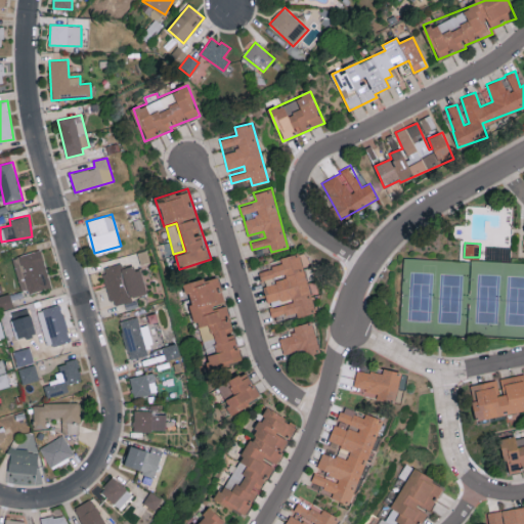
[(51,286),(41,249),(12,257),(23,293),(51,286)]
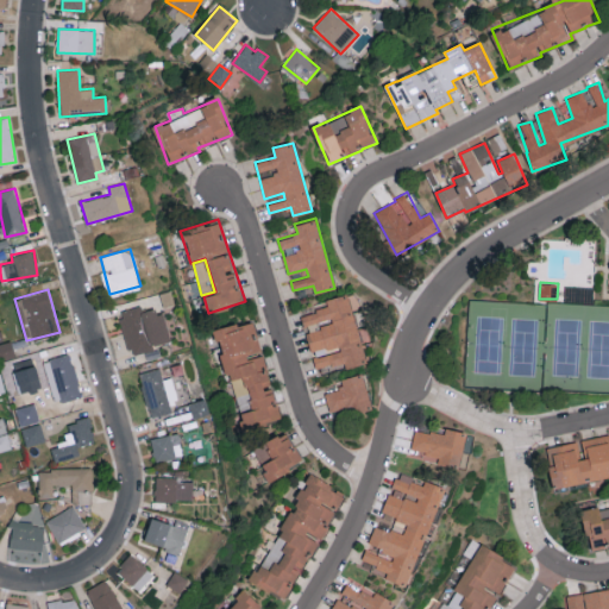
[(313,356),(316,369),(345,363),(346,366),(365,362),(350,293),(326,299),(328,307),(301,313),(303,326),(306,326),(311,351),(338,344),(339,350),(313,356)]
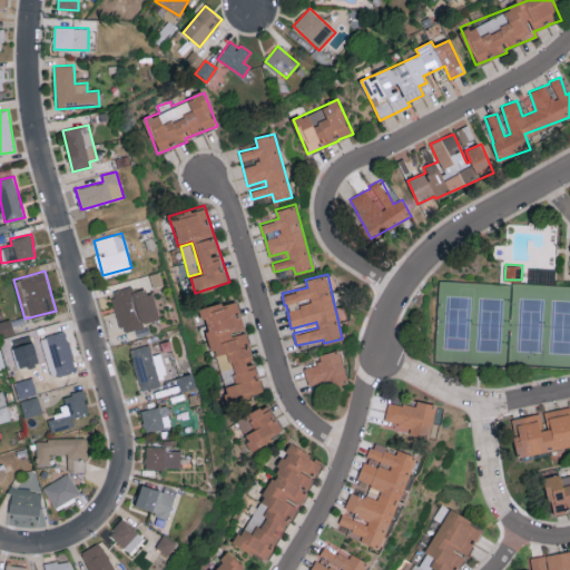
[(121,332),(145,327),(144,323),(160,320),(154,288),(134,293),(131,286),(111,290),(121,332)]
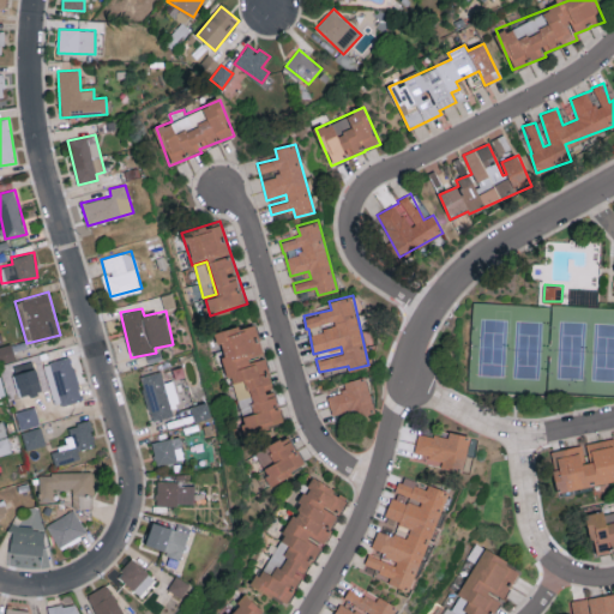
[(283,422),(276,389),(272,389),(258,321),(217,331),(229,381),(247,378),(254,411),(244,415),(247,431),(283,422)]
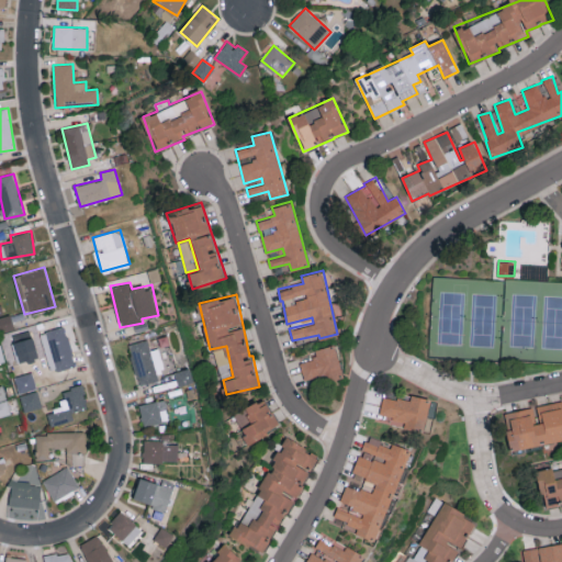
[(76,366),(64,325),(45,329),(56,371),(76,366)]
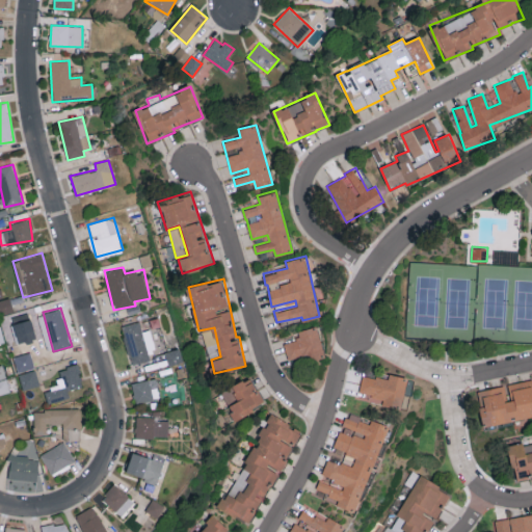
[(123,324),(131,365),(151,360),(149,351),(155,350),(151,328),(142,330),(140,321),(123,324)]
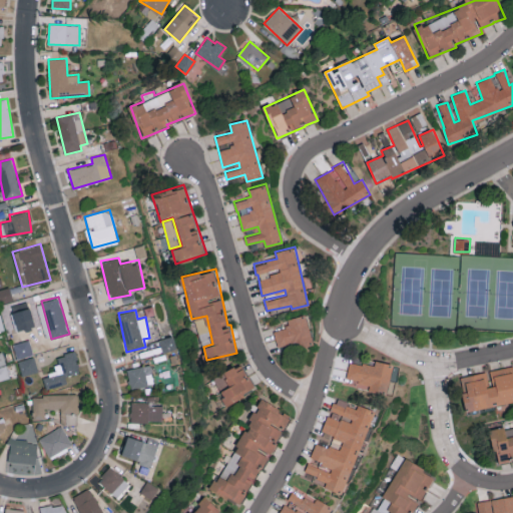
[(280,350),(313,340),(305,314),(286,319),(288,327),(274,331),(280,350)]
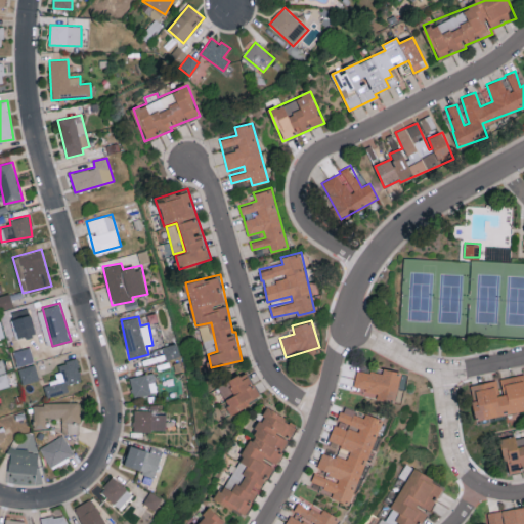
[(33,362),(30,347),(13,350),(16,365),(33,362)]
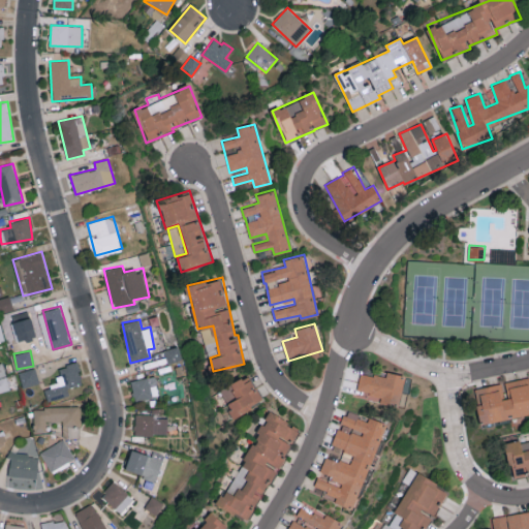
[(69,395),(67,387),(84,383),(78,361),(58,367),(62,380),(43,385),(48,400),(69,395)]
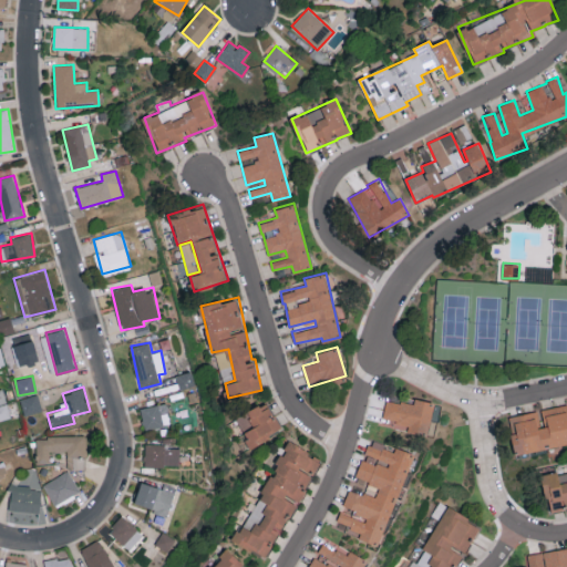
[(0,419),(10,418),(4,388),(0,389),(0,419)]
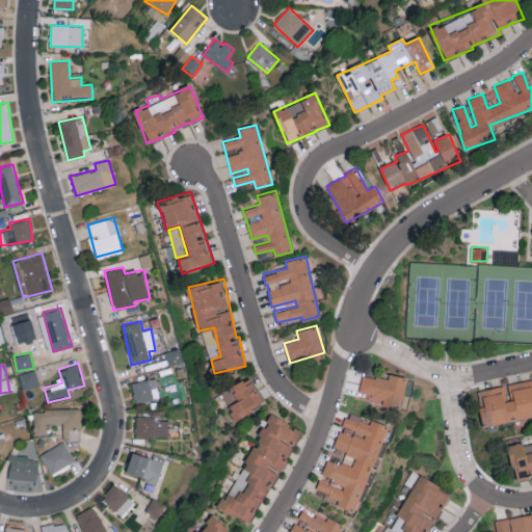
[(23,390),(40,384),(35,369),(19,373),(23,390)]
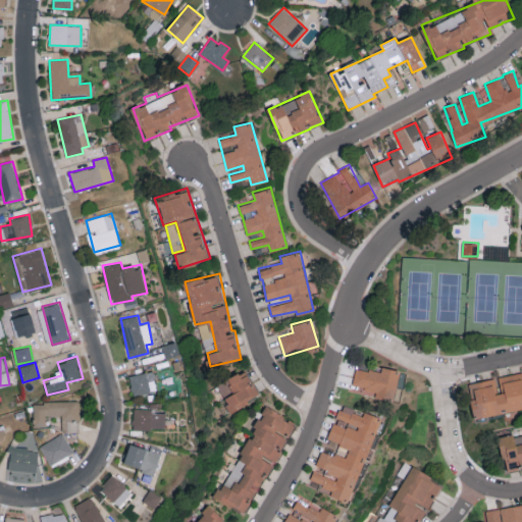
[(399,370),(382,366),(381,371),(356,366),(353,384),(364,386),(363,393),(375,395),(374,397),(394,401),(399,370)]
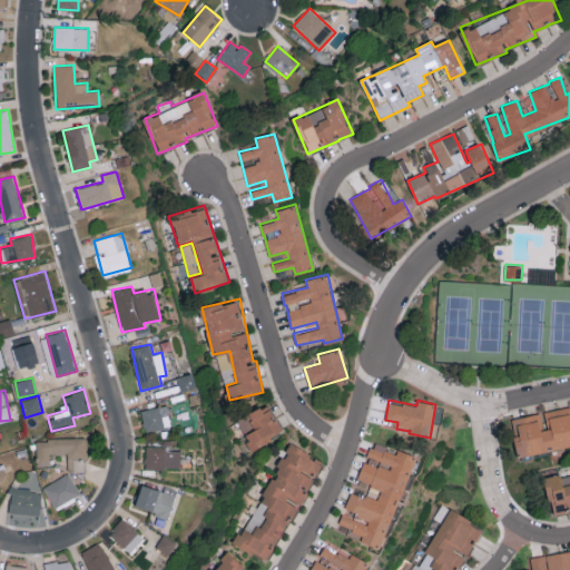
[(236,419),(252,448),(284,431),(268,402),(236,419)]
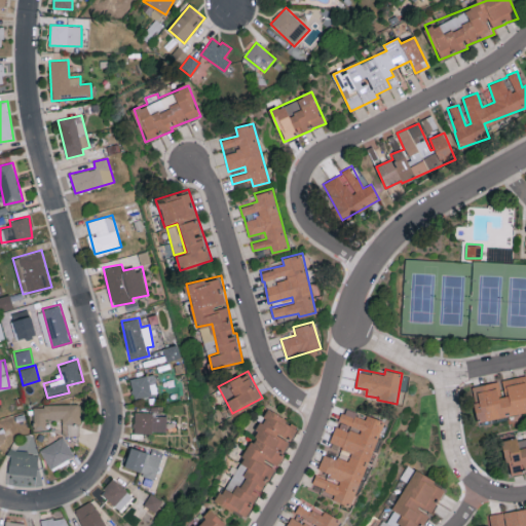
[(129,378),(134,398),(158,393),(154,373),(129,378)]
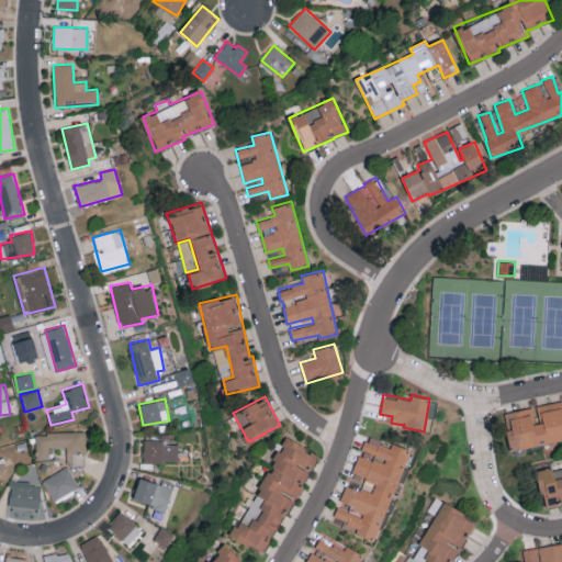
[(504,412),(510,448),(561,438),(561,400),(535,405),(535,406),(504,412)]
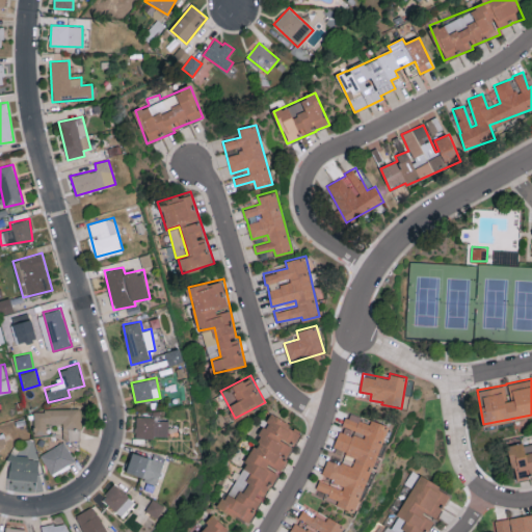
[(62,422),(63,441),(81,441),(80,408),(34,409),(34,433),(47,433),(47,423),(62,422)]
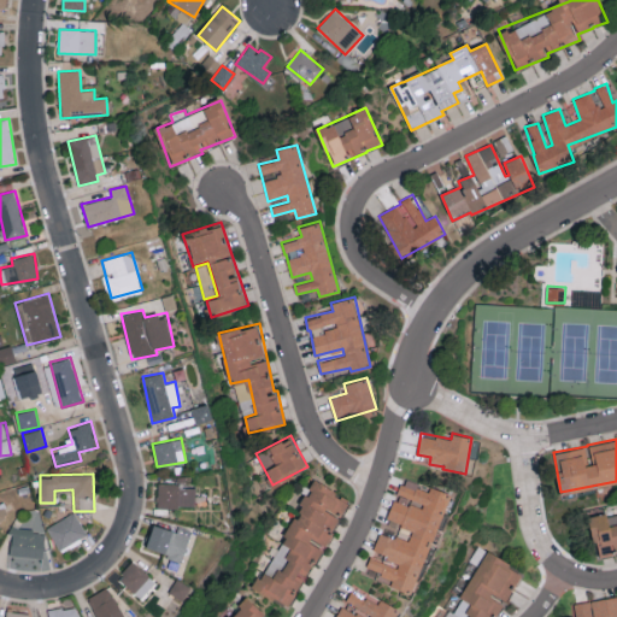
[(412,593),(451,493),(429,485),(428,487),(404,477),(397,495),(395,495),(387,518),(413,529),(409,541),(381,530),(371,553),(366,565),(380,570),(377,576),(392,582),(391,585),(412,593)]
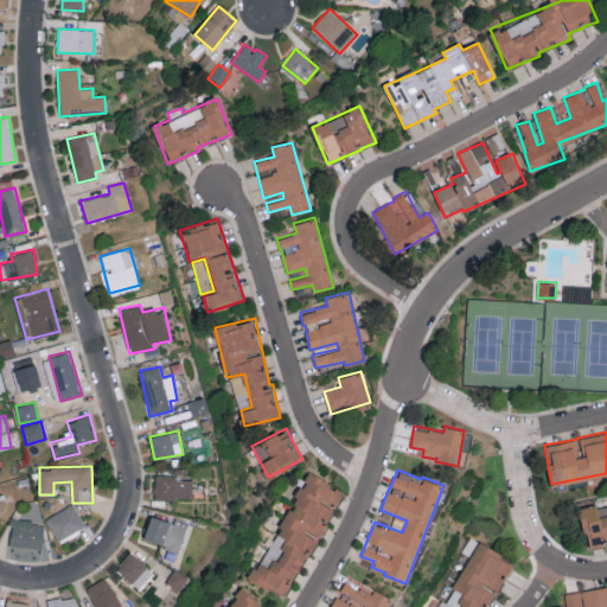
[(318,541),(305,532),(307,529),(320,536),(337,509),(334,508),(344,492),(312,472),(249,576),(283,596),(318,541)]
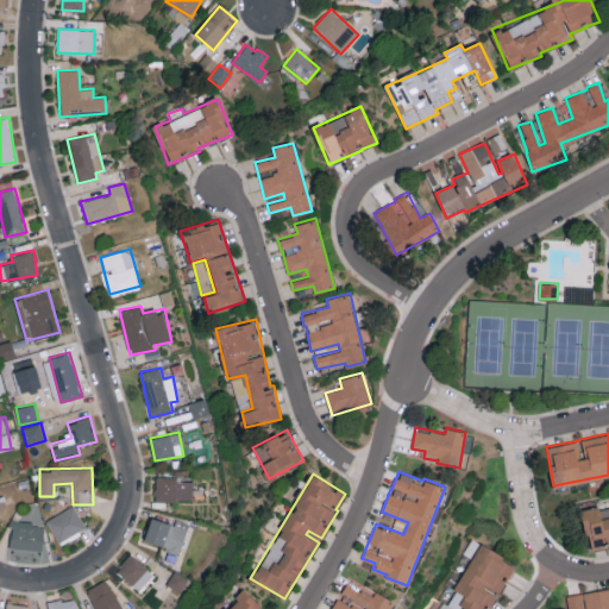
[(193,500),(193,477),(155,478),(156,501),(193,500)]
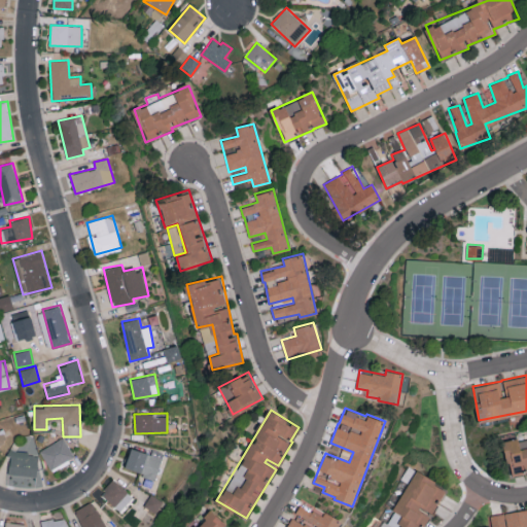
[(526,435),(503,441),(511,475),(526,471),(526,435)]
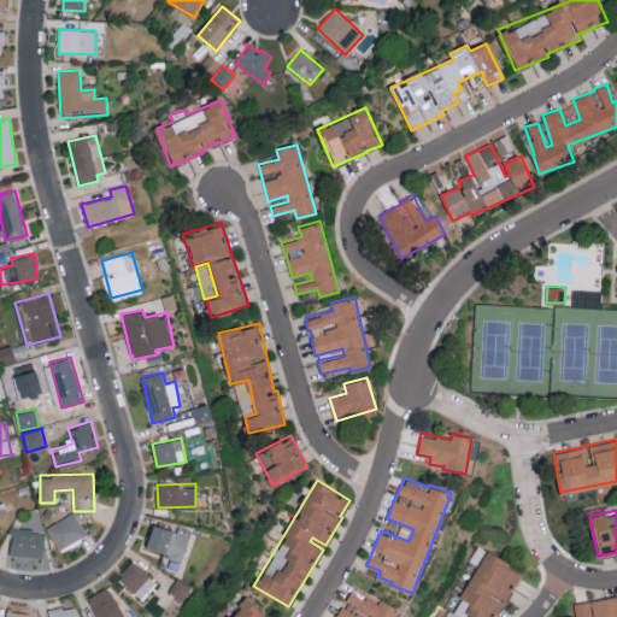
[(59,548),(87,533),(75,511),(47,527),(59,548)]
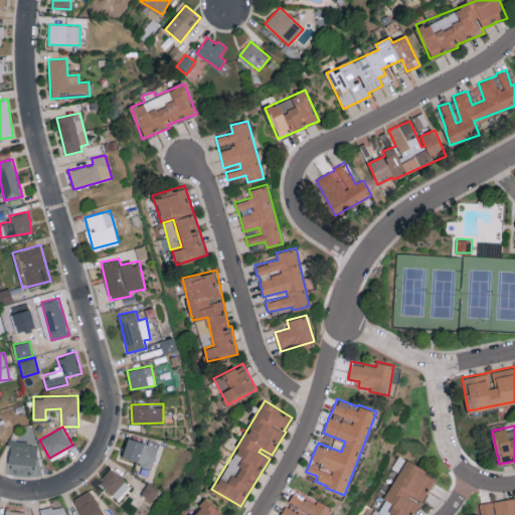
[(159,442),(148,439),(148,442),(127,437),(122,459),(153,466),(159,442)]
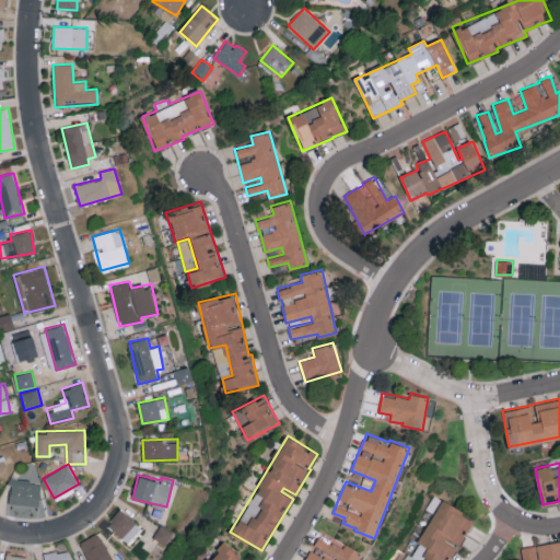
[(39,504),(41,480),(10,479),(9,503),(39,504)]
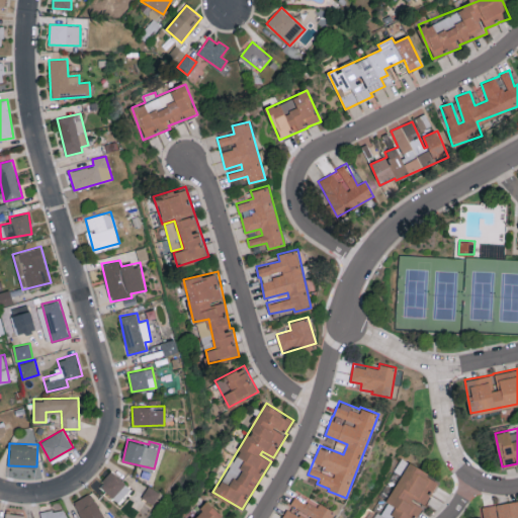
[(416,517),(423,504),(426,505),(432,492),(433,493),(439,482),(427,477),(429,471),(408,460),(381,514),(376,512),(372,517),(416,517)]
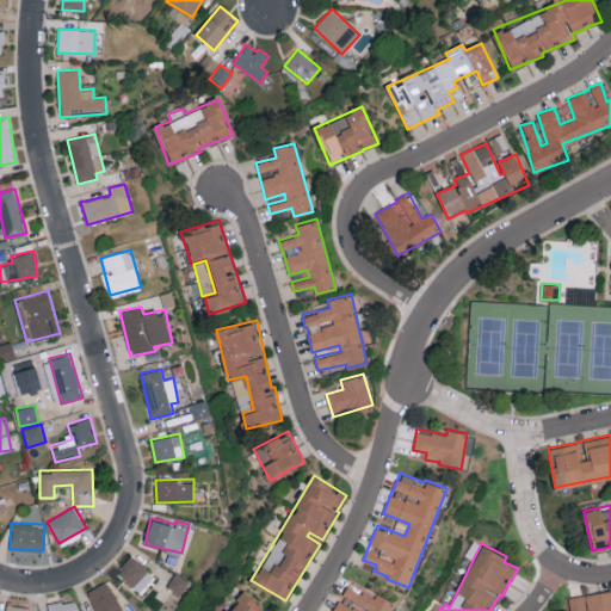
[(139,592),(154,575),(133,555),(117,572),(139,592)]
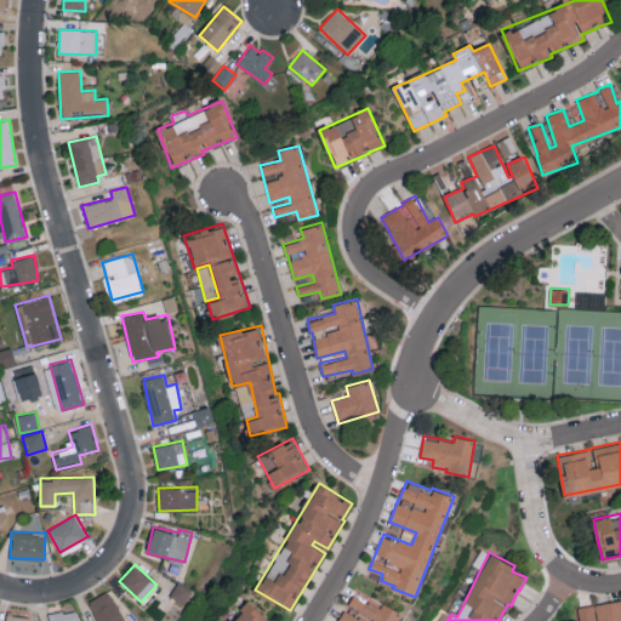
[(170,596),(184,604),(193,592),(177,582),(170,596)]
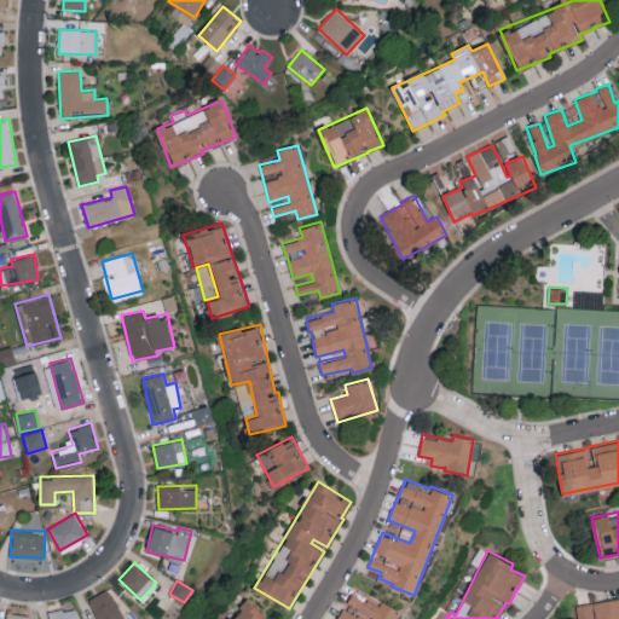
[(98,618),(123,618),(109,588),(87,599),(98,618)]
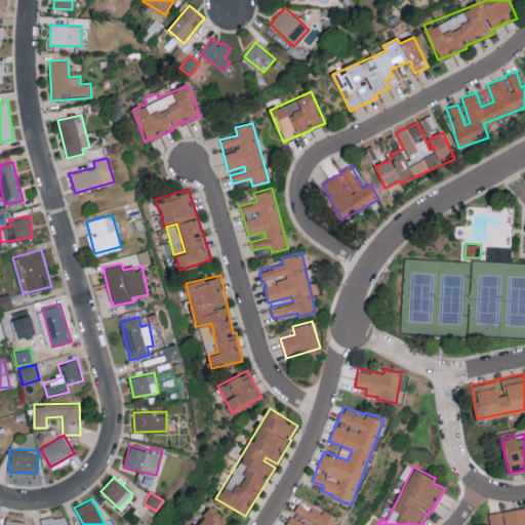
[(336,524),(340,519),(324,509),(321,514),(299,500),(292,513),(284,524),(336,524)]
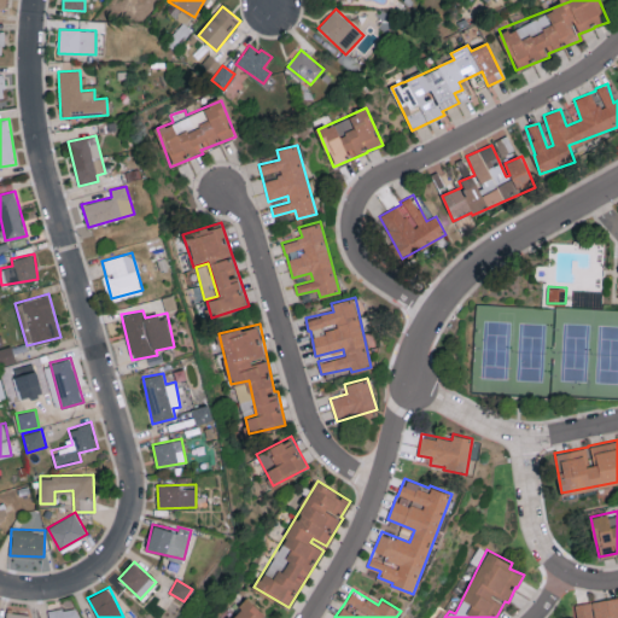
[(617,617),(617,596),(576,601),(577,617),(617,617)]
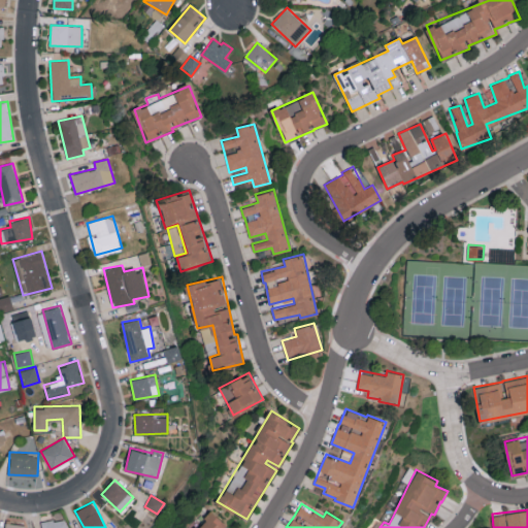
[(230,527),(209,510),(195,527),(230,527)]
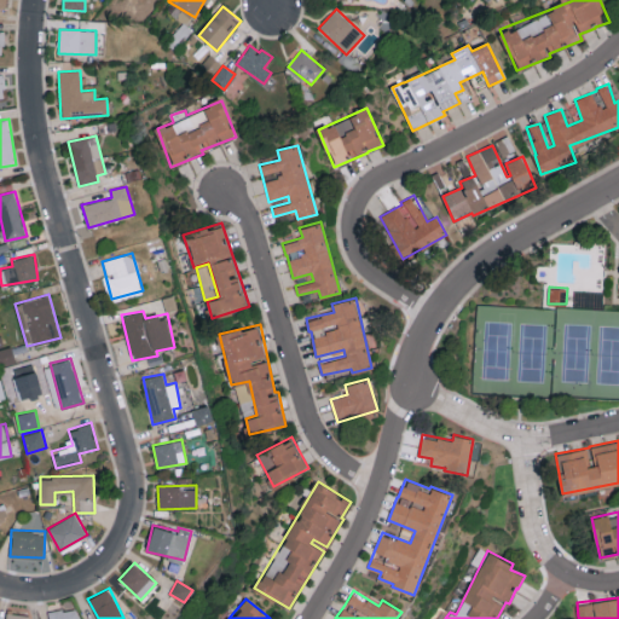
[(80,618),(79,607),(48,611),(48,618),(80,618)]
